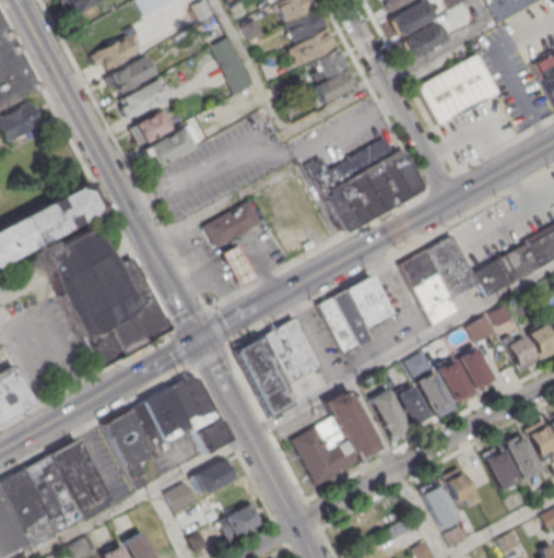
[(102,0),(77,14),(67,0),(102,0)]
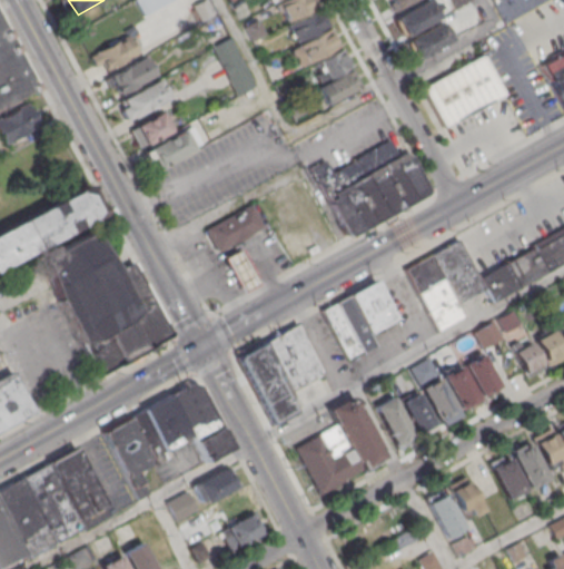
[(206,0),(196,6),(204,20),(218,12),(211,0),(206,0)]
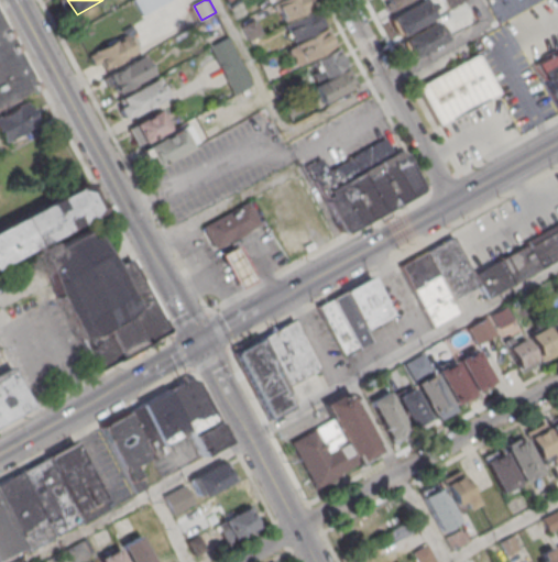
[(290,22),(280,4),(287,0),(319,0),(323,4),(290,22)]
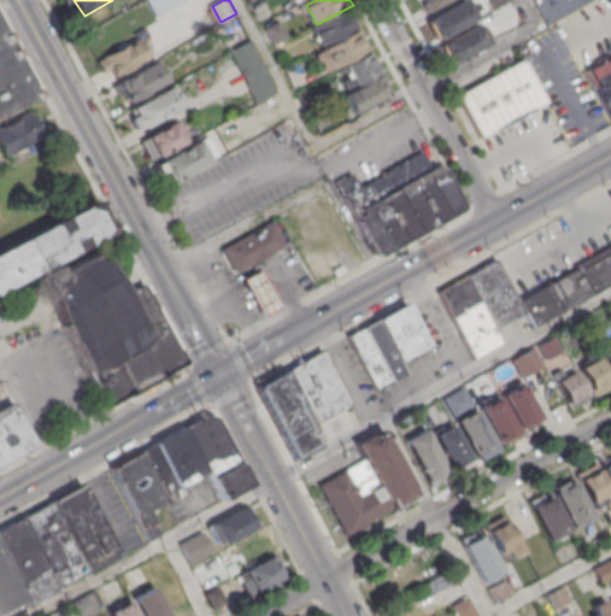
[(453,0),(430,13),(423,0),(453,0)]
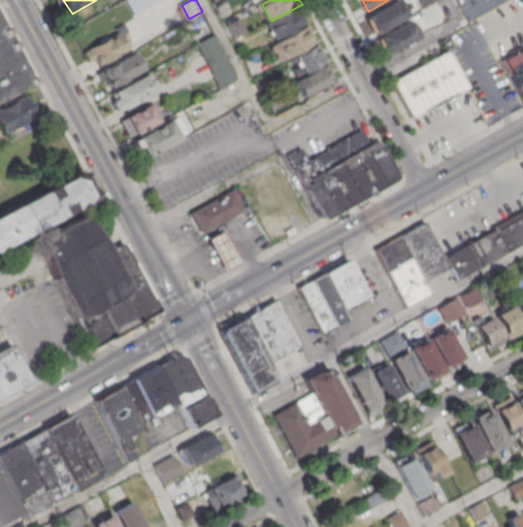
[(369,17),(401,0),(411,17),(379,34),(369,17)]
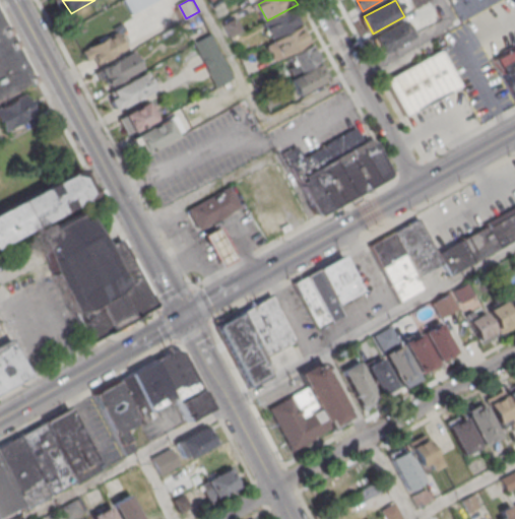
[(275,40),(266,23),(297,7),(306,23),(275,40)]
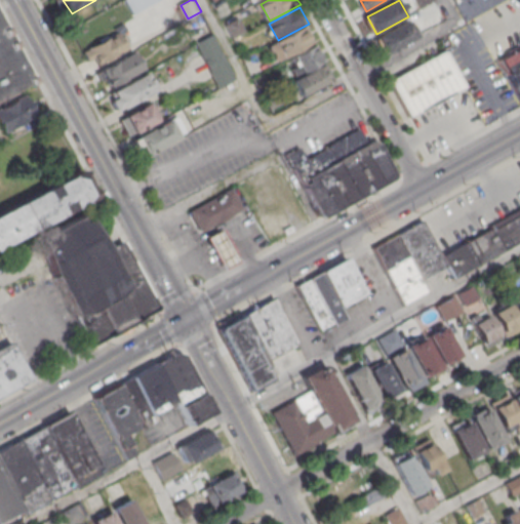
[(0,102),(39,81),(0,9),(0,102)]
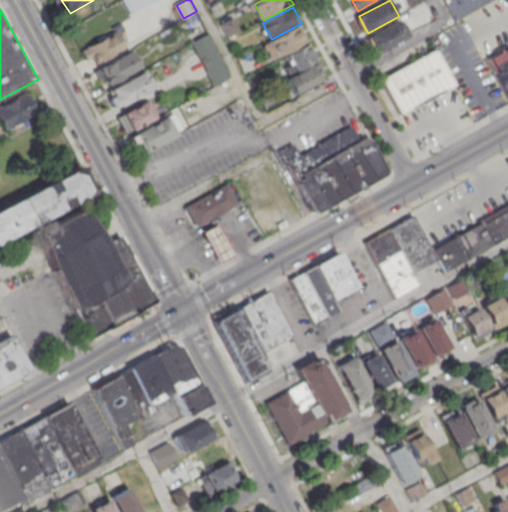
[(230,36),(224,24),(235,17),(242,29),(230,36)]
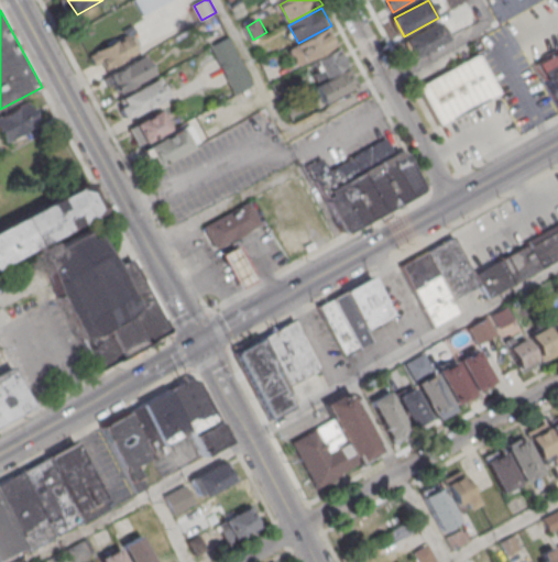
[(406,40),(440,21),(450,40),(416,57),(406,40)]
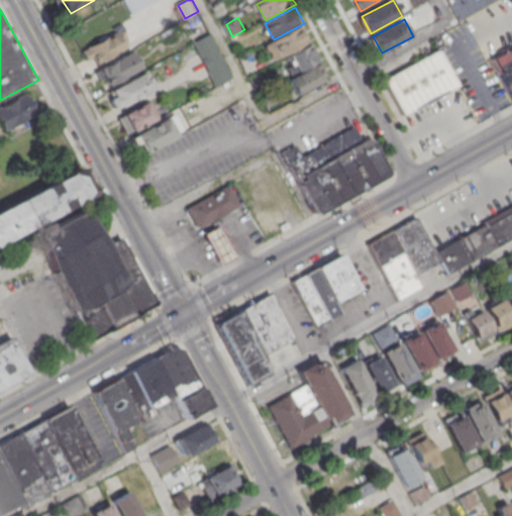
[(277,61),(269,45),(304,25),(313,41),(277,61)]
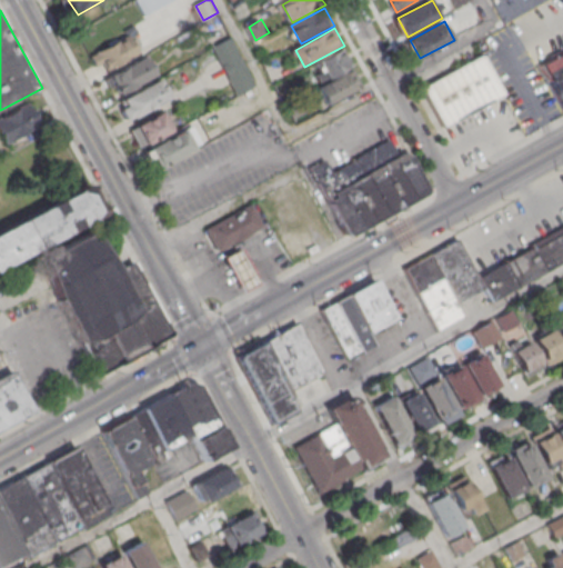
[(91,57),(97,67),(107,61),(111,69),(140,53),(130,36),(91,57)]
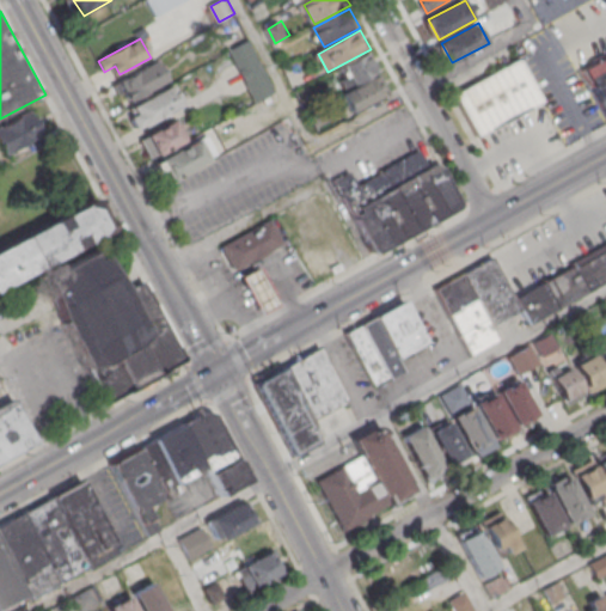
[(257,101),(276,91),(250,42),(231,53),(257,101)]
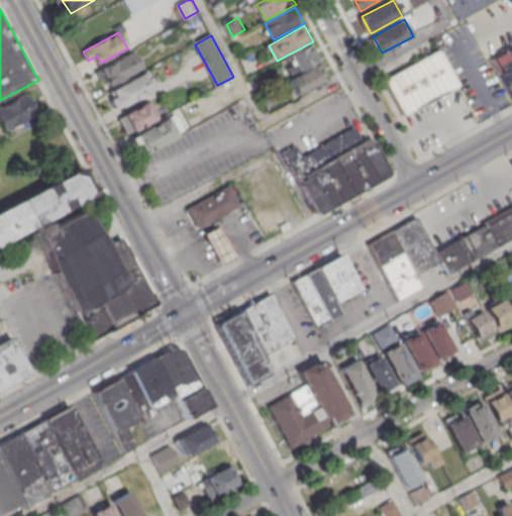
[(301,72),(292,57),(314,44),(323,60),(301,72)]
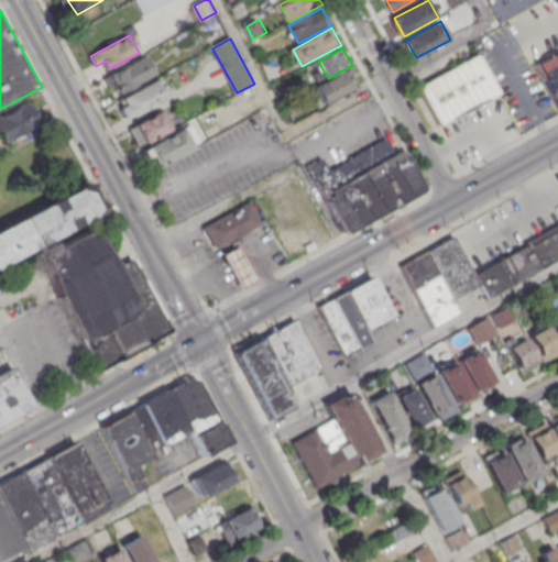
[(442,125),(423,87),(481,55),(502,94),(442,125)]
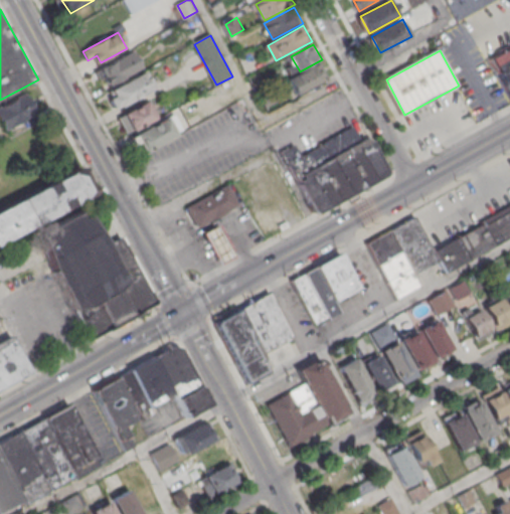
[(102,69),(111,87),(144,68),(135,52),(102,69)]
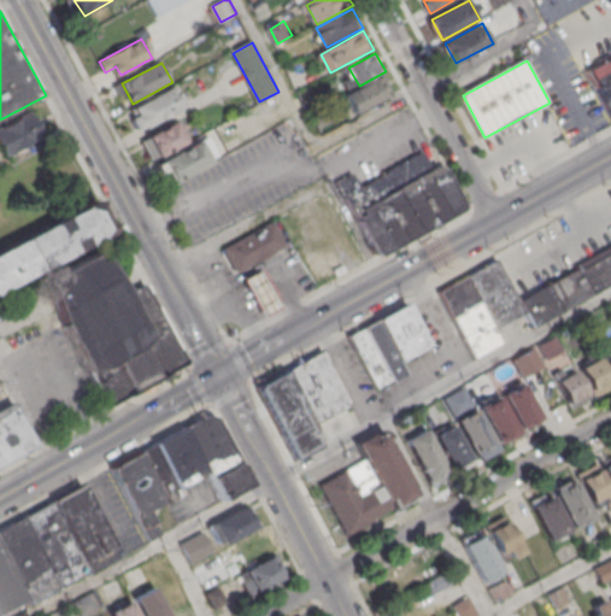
[(610,105),(592,70),(604,64),(609,71),(610,71),(610,105)]
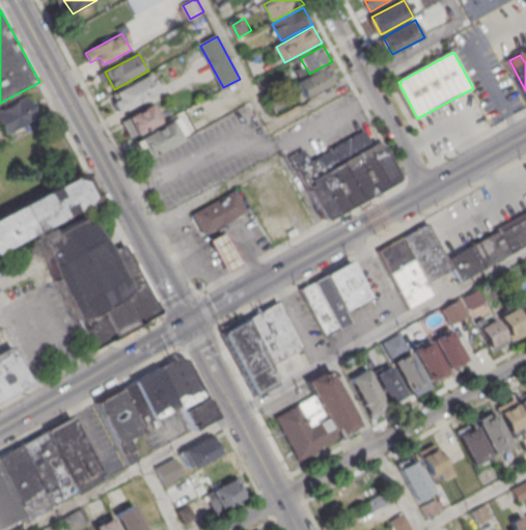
[(309,98),(301,81),(332,64),(340,82),(309,98)]
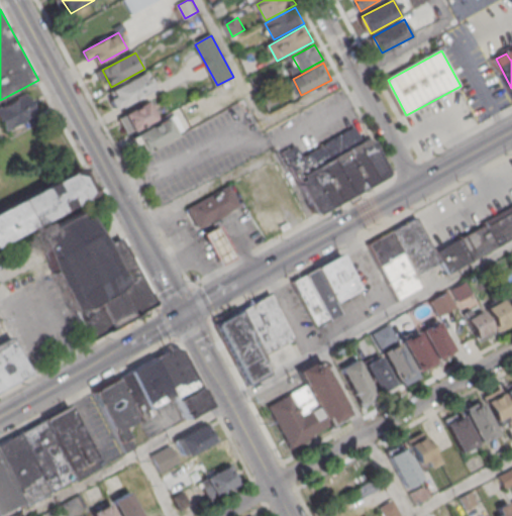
[(107,95),(115,109),(155,87),(146,73),(107,95)]
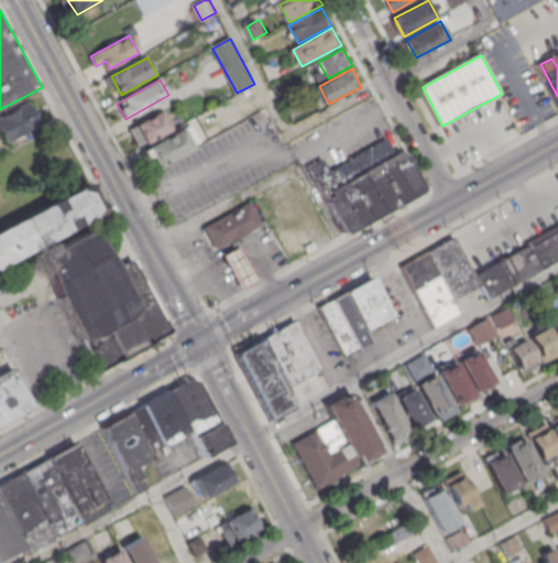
[(294,118),(285,104),(298,96),(306,110),(294,118)]
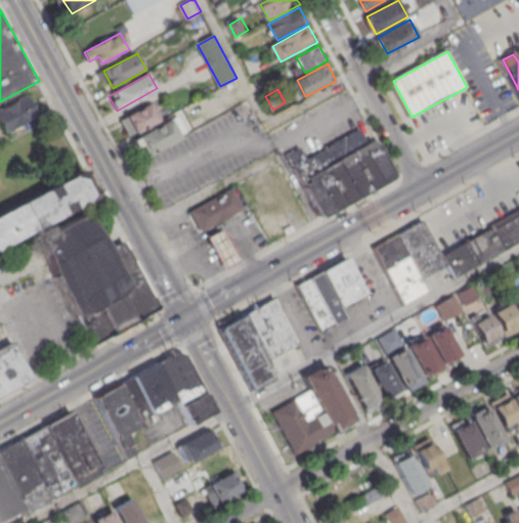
[(8,132),(0,115),(0,109),(29,94),(40,116),(8,132)]
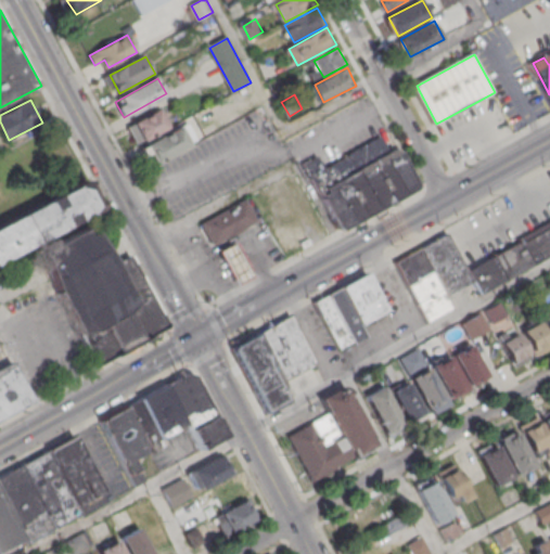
[(129,127),(139,144),(171,127),(162,110),(129,127)]
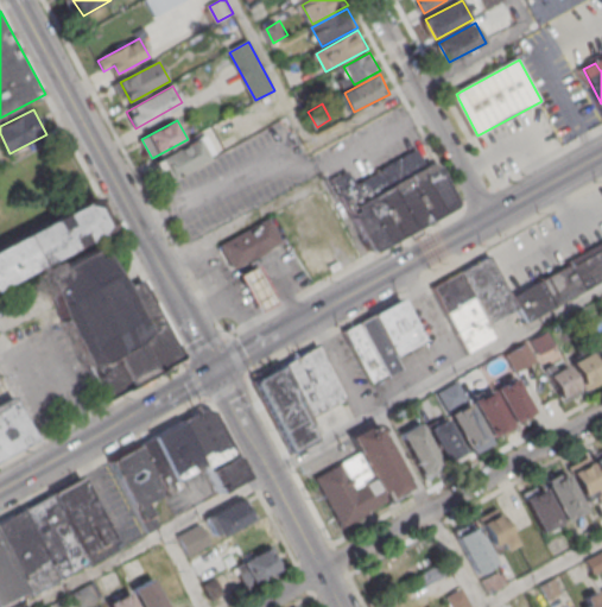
[(162,159),(173,179),(210,159),(200,139),(162,159)]
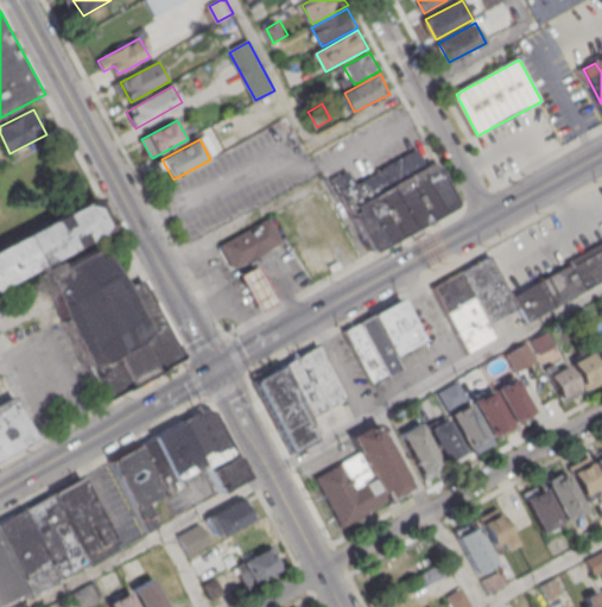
[(375,252),(335,181),(352,172),(359,184),(419,150),(429,165),(435,162),(458,204),(375,252)]
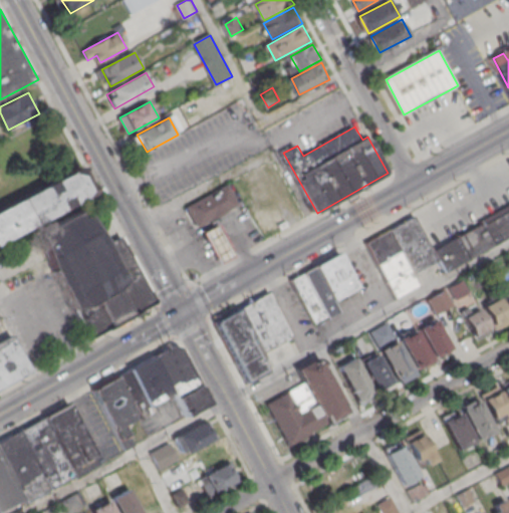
[(0,209),(0,242),(95,193),(81,167),(0,209)]
